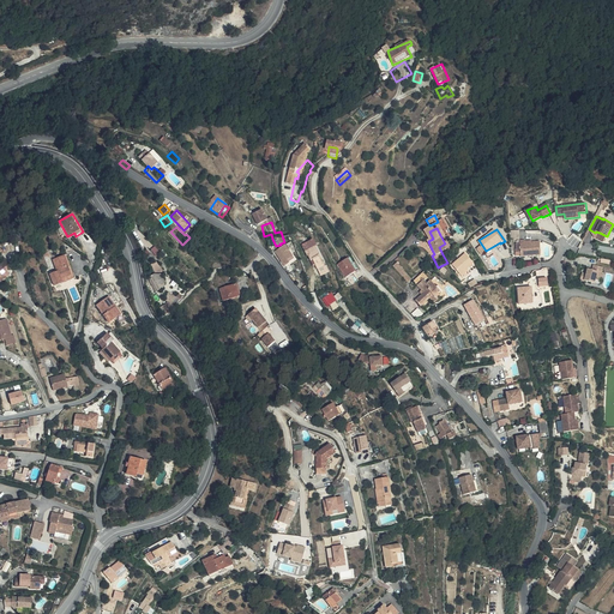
[(446,232),(440,235),(445,244),(447,247),(452,245),(446,232)]
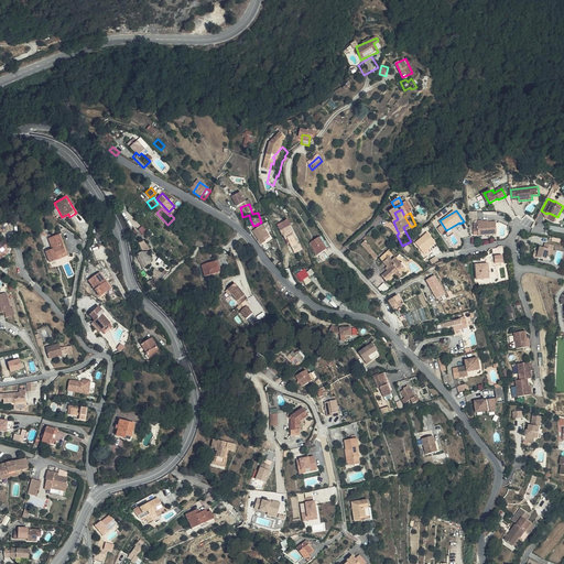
[(446,230),(440,220),(434,225),(441,235),(446,230)]
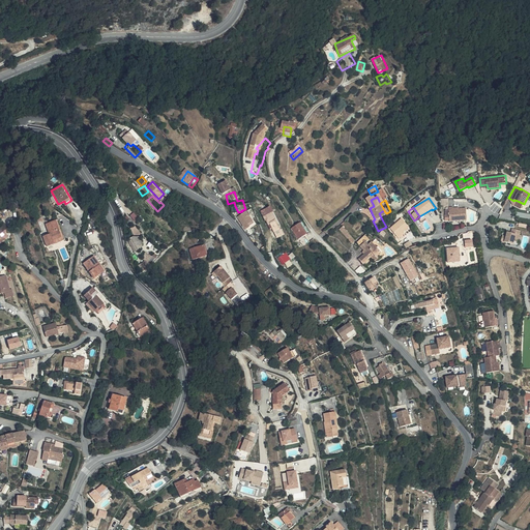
[(449,221),(467,219),(466,208),(453,208),(453,207),(448,207),(449,221)]
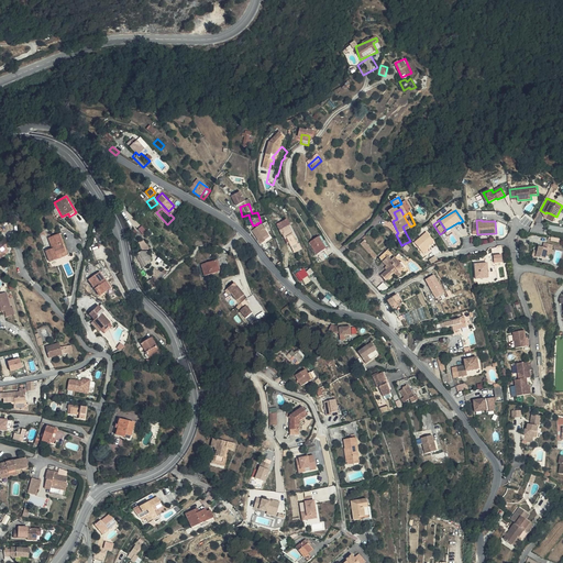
[(45,251),(50,262),(68,254),(61,233),(48,238),(52,249),(45,251)]
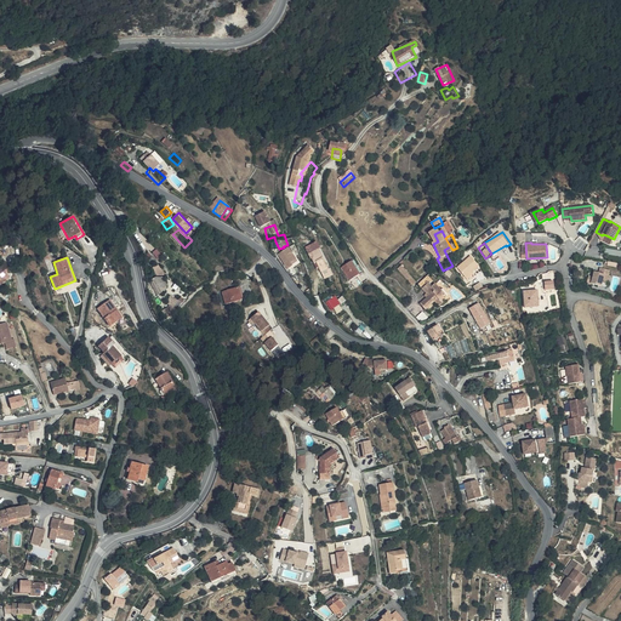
[(285,266),(296,280),(305,273),(300,267),(294,258),(285,266)]
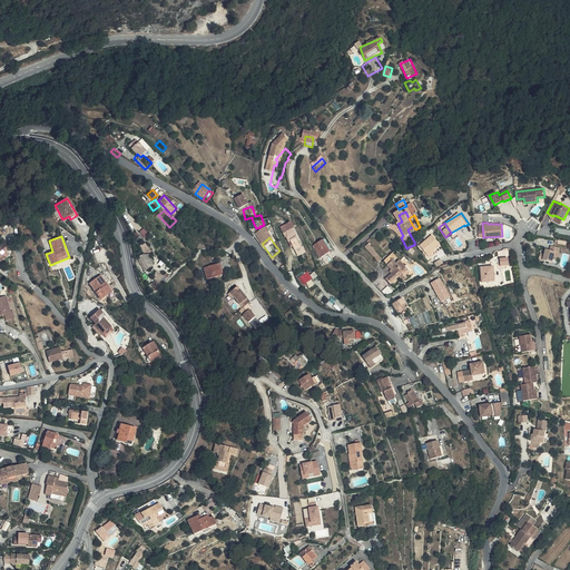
[(294,261),(296,265),(304,263),(301,256),(303,256),(295,243),(294,243),(291,237),(282,243),(287,253),(288,252),(293,261),(294,261)]
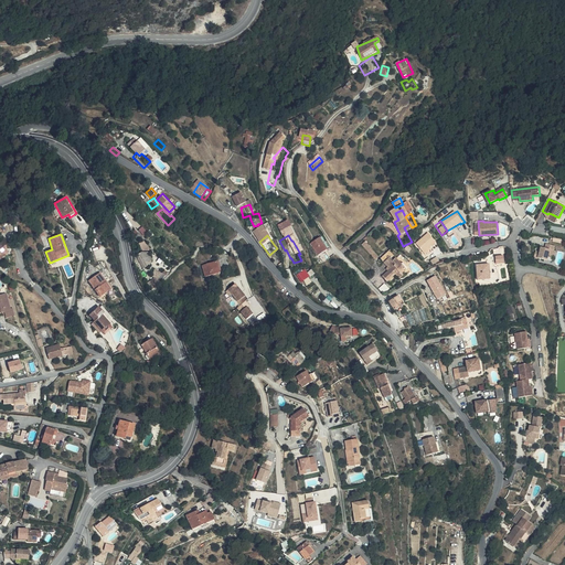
[(0,260),(1,260),(0,258),(0,257),(6,254),(7,255),(10,253),(8,248),(6,246),(9,244),(7,241),(4,238),(0,241),(0,260)]
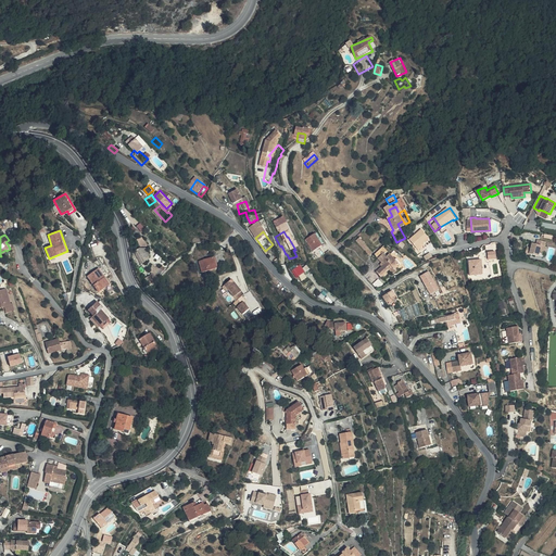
[(370,254),(374,251),(359,238),(357,241),(370,254)]
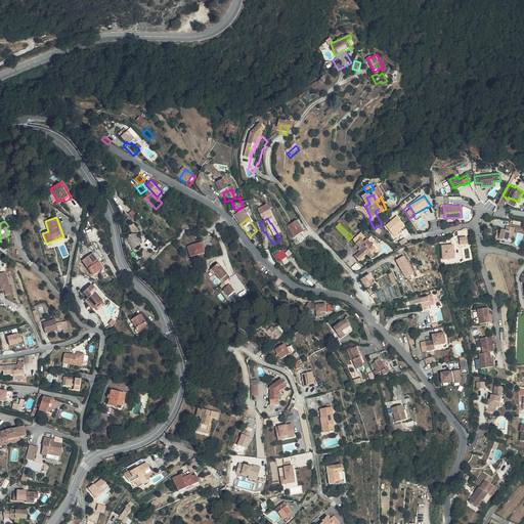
[(515,232),(516,228),(509,225),(507,229),(504,228),(503,232),(498,231),(496,237),(500,238),(500,236),(510,239),(512,231),(515,232)]
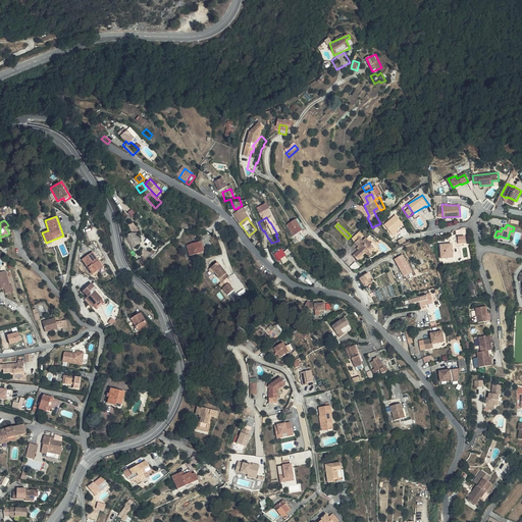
[(395,244),(406,233),(398,226),(387,237),(395,244)]
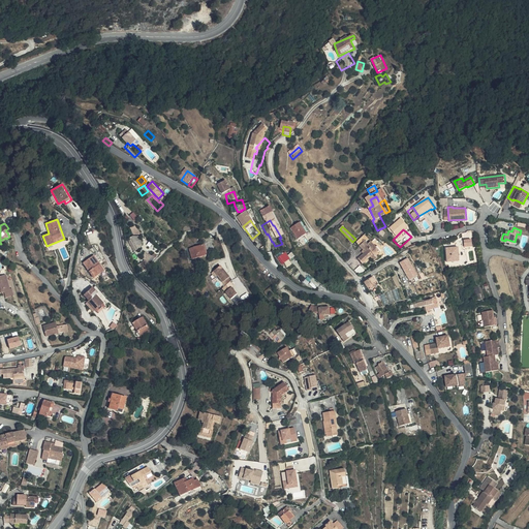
[(293,240),(301,252),(309,247),(303,236),(293,240)]
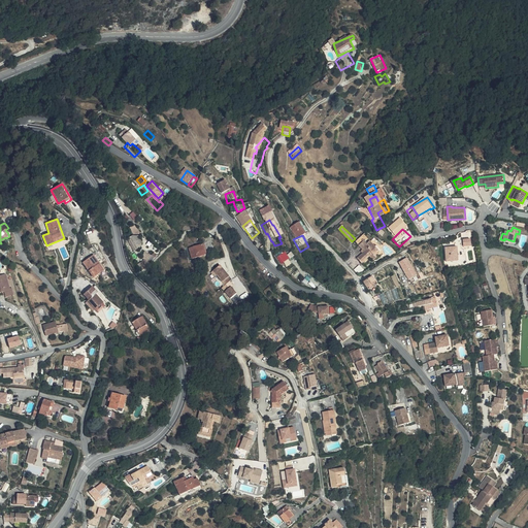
[(364,251),(357,257),(362,262),(372,252),(375,255),(381,251),(372,242),(369,245),(365,241),(360,246),(364,251)]
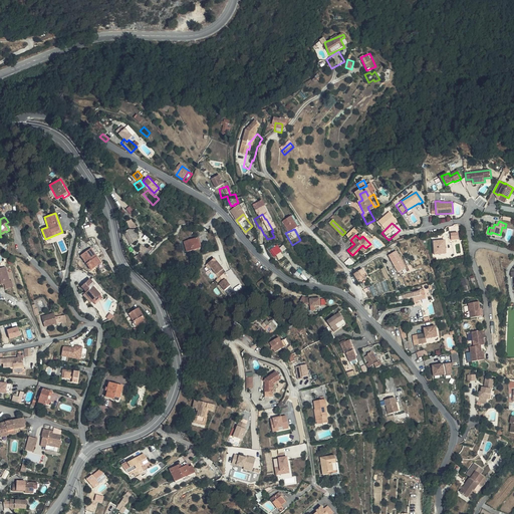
[(434,241),(435,254),(447,253),(446,240),(434,241)]
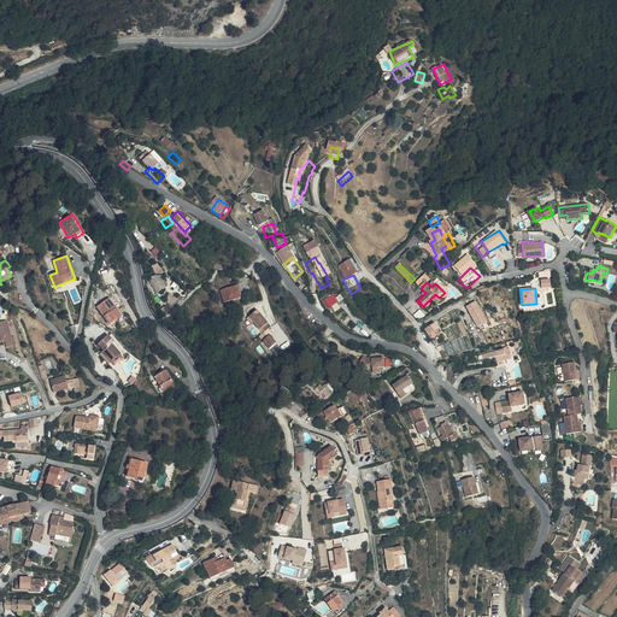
[(330,309),(340,301),(334,293),(324,299),(330,309)]
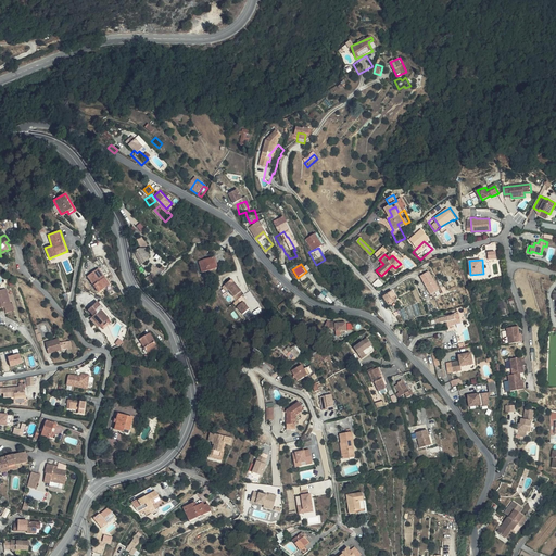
[(99,268),(87,276),(98,292),(110,283),(99,268)]
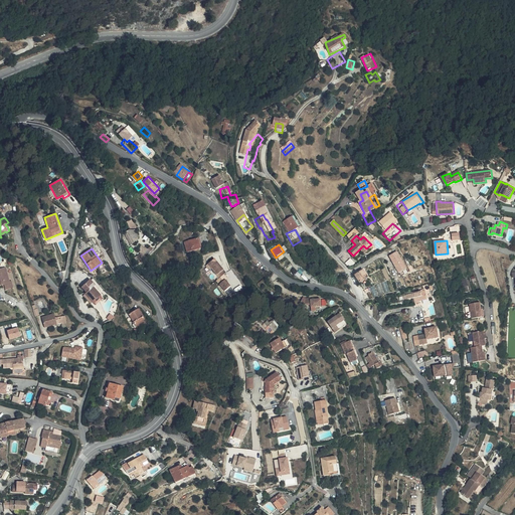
[(199,248),(185,252),(188,263),(201,260),(199,248)]
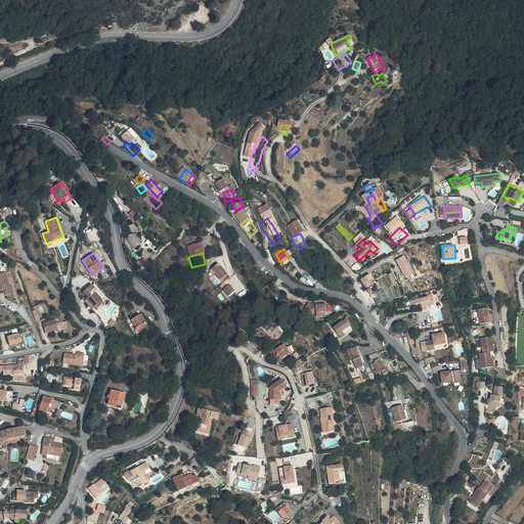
[(415,272),(404,256),(397,260),(406,277),(415,272)]
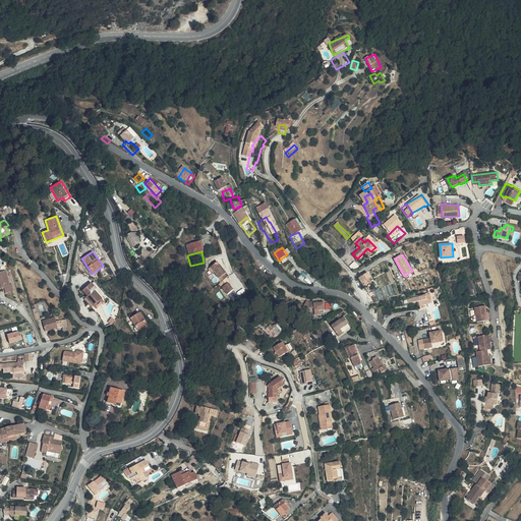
[(277,267),(282,272),(287,268),(284,263),(277,267)]
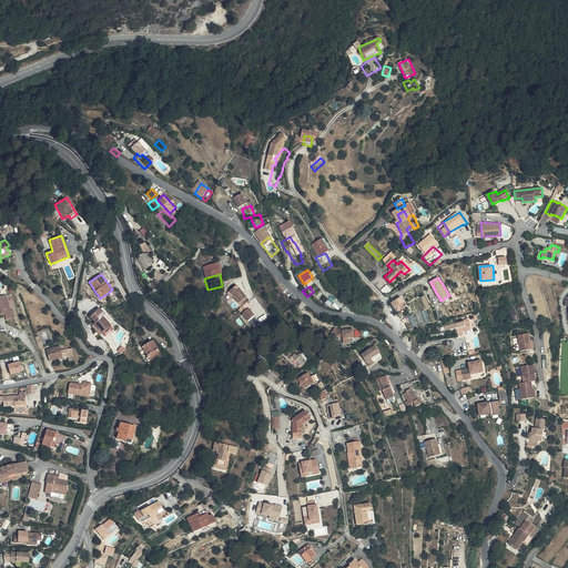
[(13,315),(11,310),(7,294),(0,296),(0,317),(0,318),(0,316),(0,314),(6,313),(7,317),(13,315)]
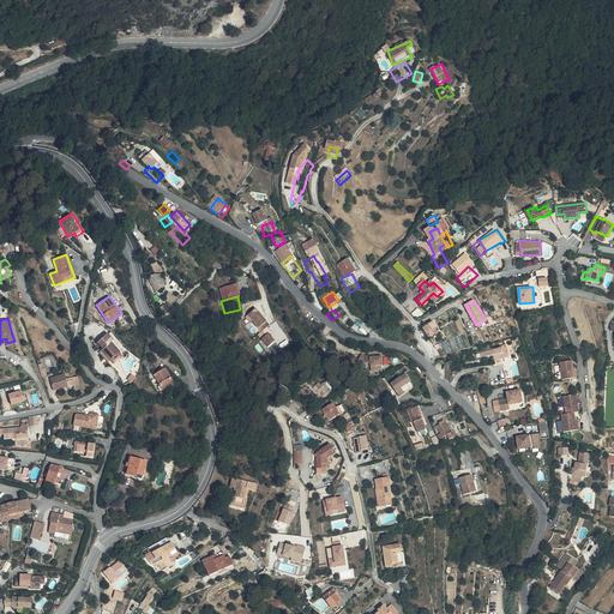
[(253,331),(262,342),(268,338),(270,336),(268,332),(265,335),(263,331),(265,329),(257,319),(248,326),(253,331)]
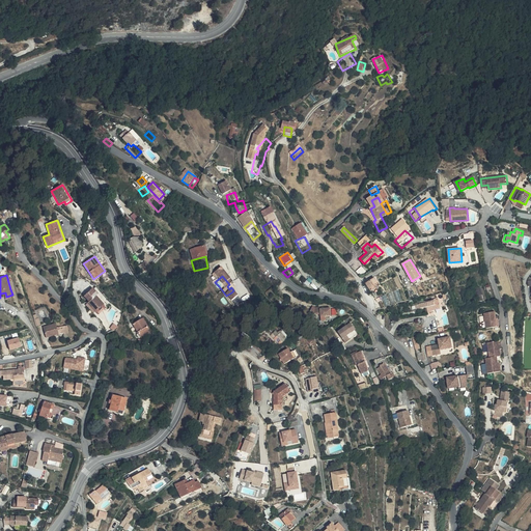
[(375,277),(366,283),(371,291),(381,284),(375,277)]
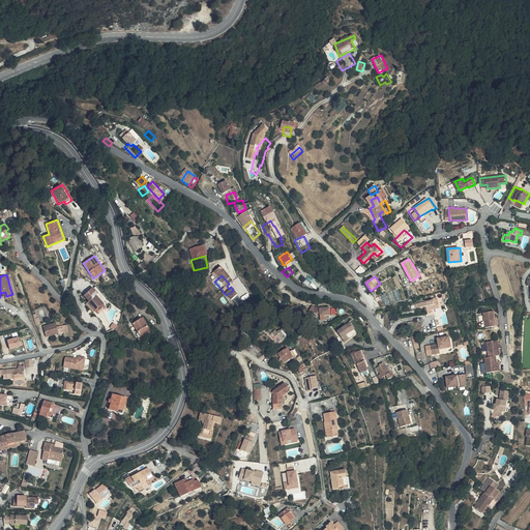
[(12,294),(6,296),(7,298),(16,296),(12,288),(10,289),(12,294)]
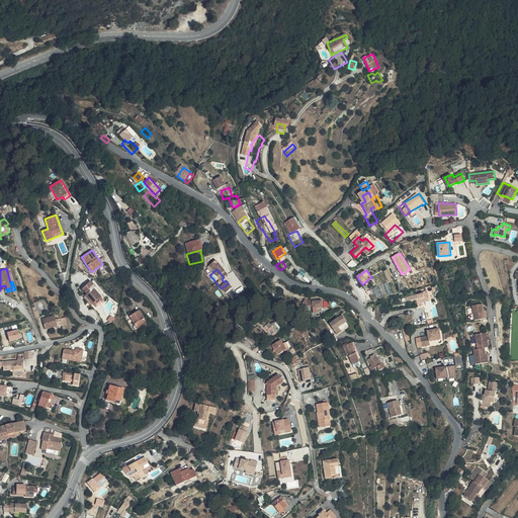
[(94,288),(95,286),(90,281),(82,288),(87,294),(83,297),(91,306),(93,305),(95,307),(103,300),(100,297),(101,296),(94,288)]
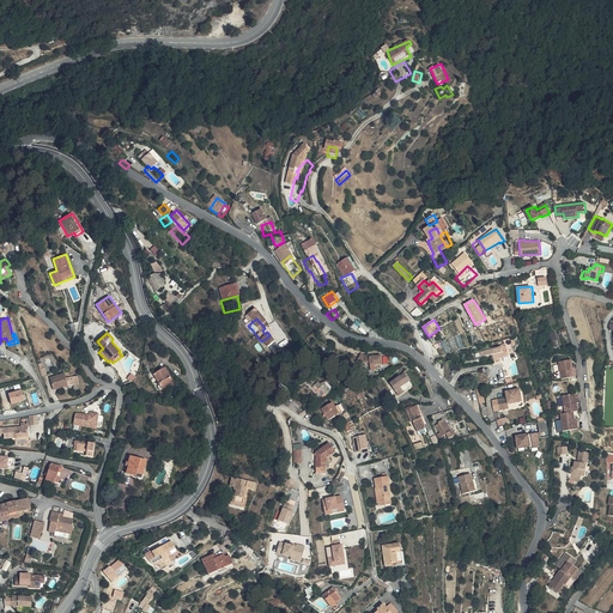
[(434,351),(439,347),(438,344),(443,341),(438,334),(428,341),(434,351)]
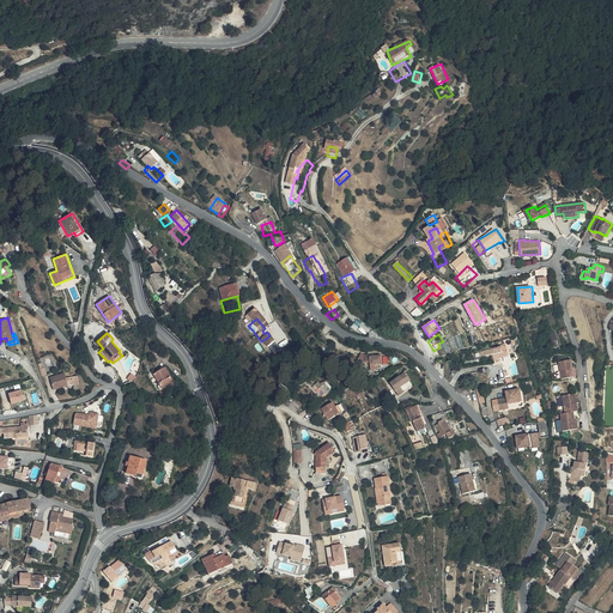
[(554,347),(560,345),(556,334),(550,337),(554,347)]
